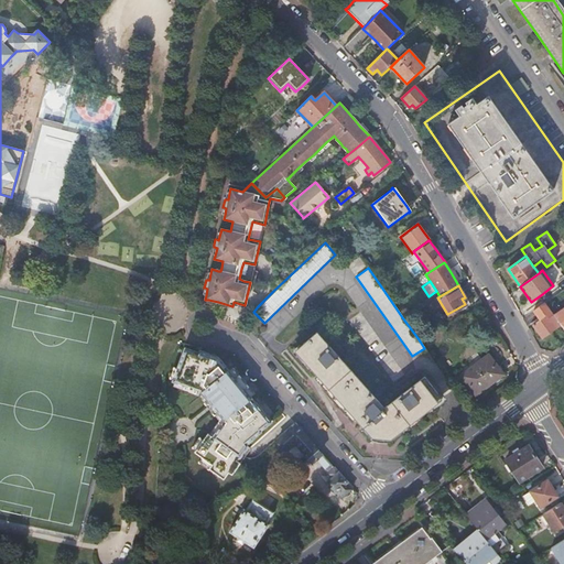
[(561,325),(553,314),(544,302),(532,310),(540,320),(537,322),(532,324),(542,338),(561,325)]
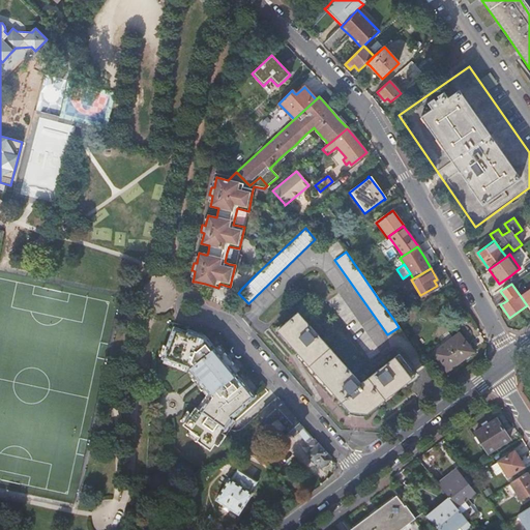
[(529,288),(520,295),(527,305),(529,310),(529,288)]
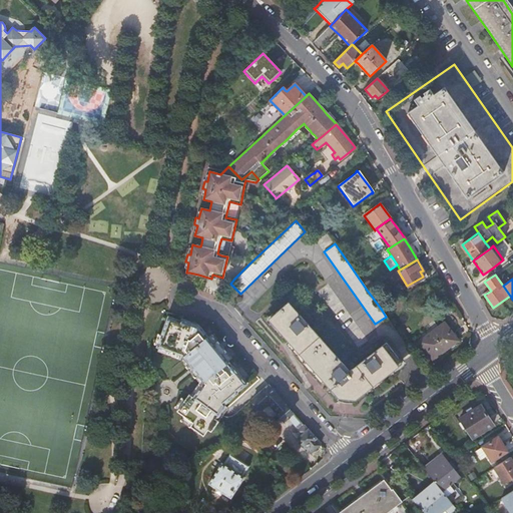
[(368,280),(363,283),(366,289),(371,286),(368,280)]
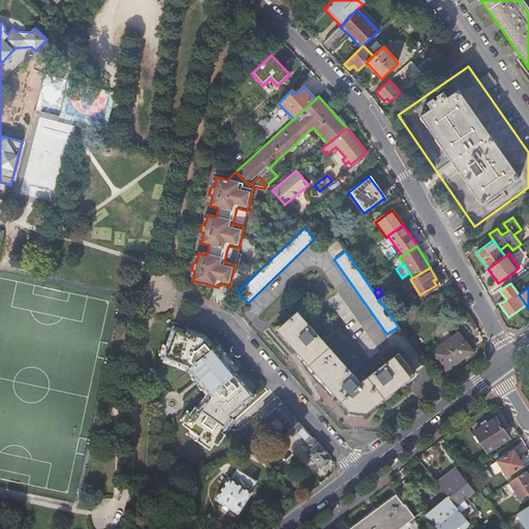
[(369,408),(375,403),(380,399),(393,390),(400,384),(413,373),(410,369),(398,353),(360,382),(297,312),(292,316),(369,408)]
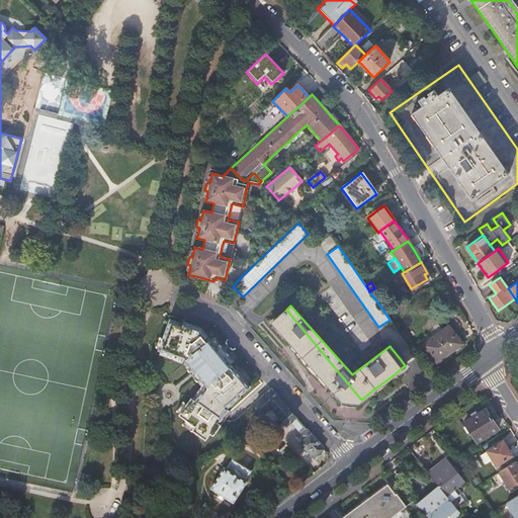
[(326,383),(334,392),(341,401),(357,403),(361,400),(286,310),(276,319),(271,322),(285,338),(291,345),(326,383)]
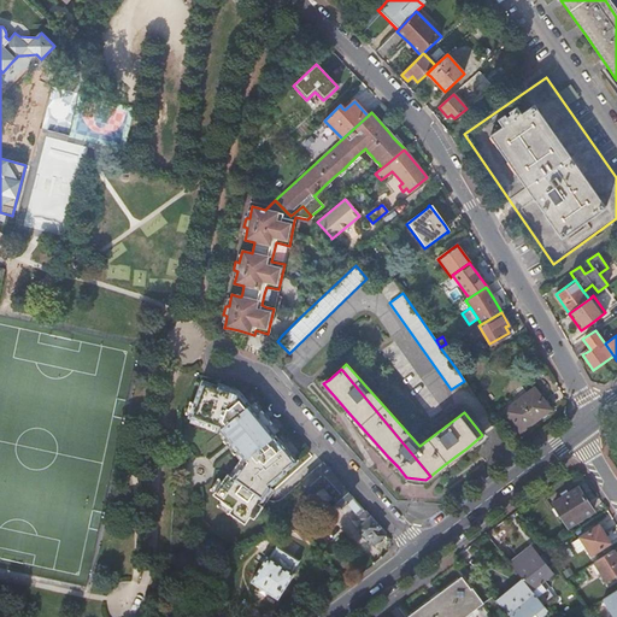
[(323,383),(329,380),(328,377),(317,383),(338,406),(340,403),(323,383)]
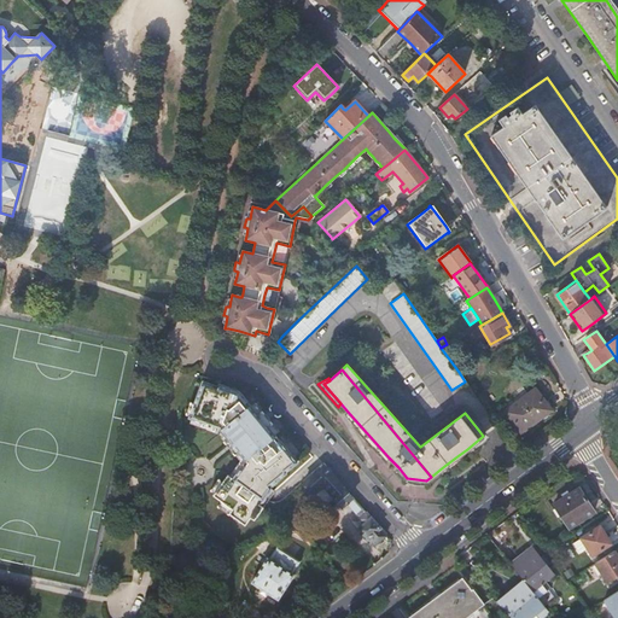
[(232,509),(228,514),(244,525),(250,517),(254,520),(263,507),(258,505),(270,489),(268,487),(285,473),(285,472),(297,462),(278,439),(278,441),(274,437),(275,436),(274,435),(278,432),(255,403),(250,407),(249,404),(249,406),(246,402),(238,391),(217,384),(217,386),(202,382),(193,403),(188,415),(188,418),(191,419),(202,423),(200,426),(214,431),(215,427),(219,429),(223,435),(245,461),(243,465),(232,478),(228,476),(227,474),(222,482),(214,494),(213,495),(221,501),(232,509)]
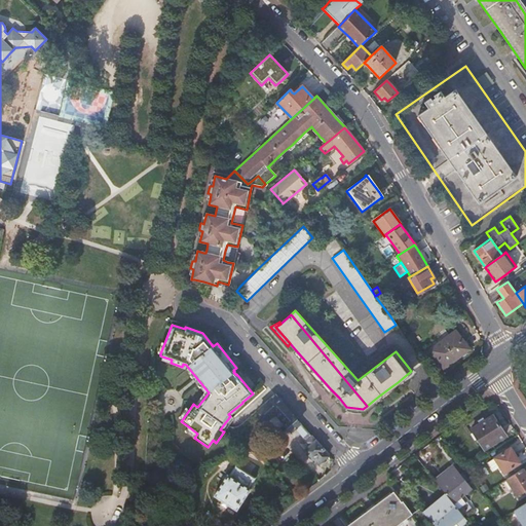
[(455,331),(429,350),(443,368),(468,348),(464,343),(455,331)]
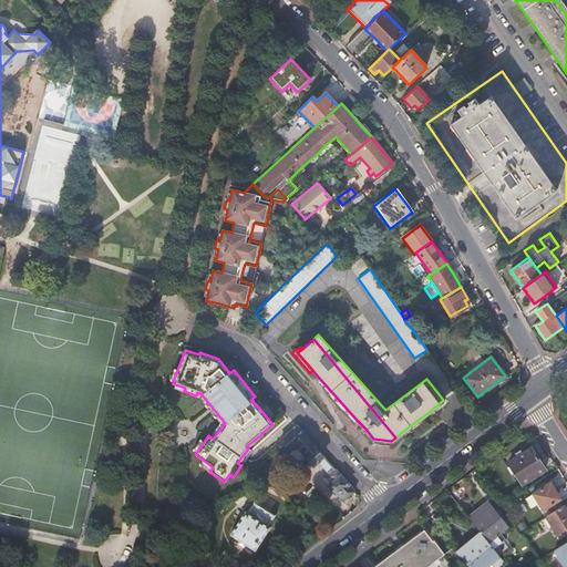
[(354,423),(357,420),(319,378),(316,379),(354,423)]
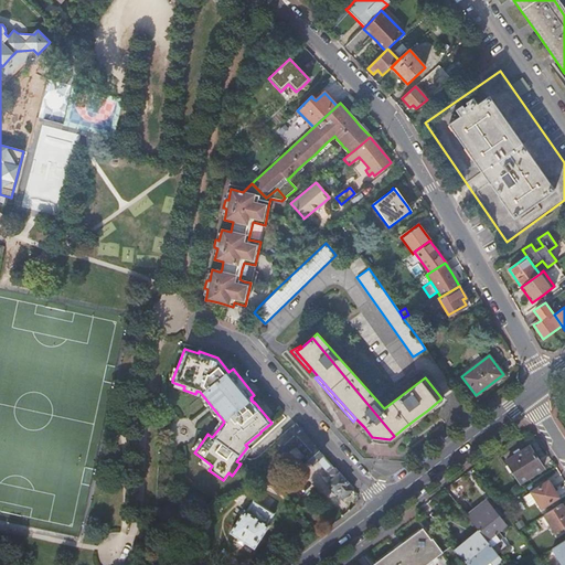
[(439,392),(438,394),(441,398),(427,411),(429,414),(447,400),(439,392)]
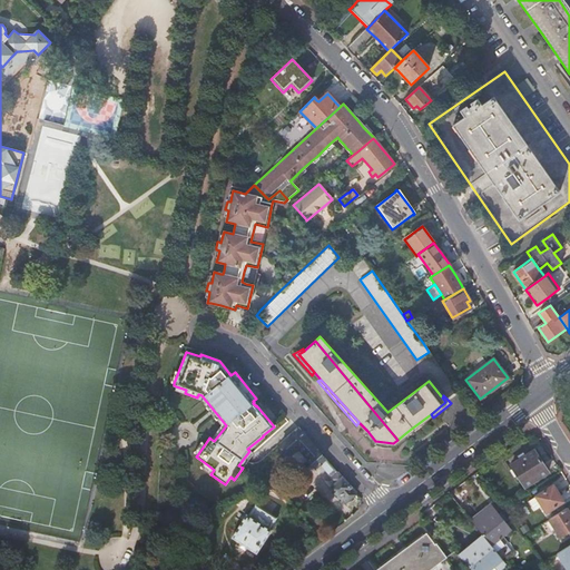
[(220,425),(210,439),(214,441),(224,429),(226,425),(206,401),(203,404),(220,425)]
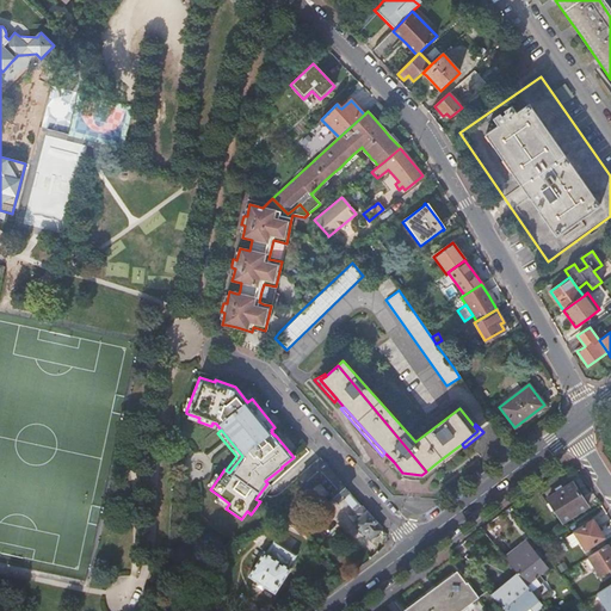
[(454,450),(439,461),(442,464),(456,454),(454,450)]
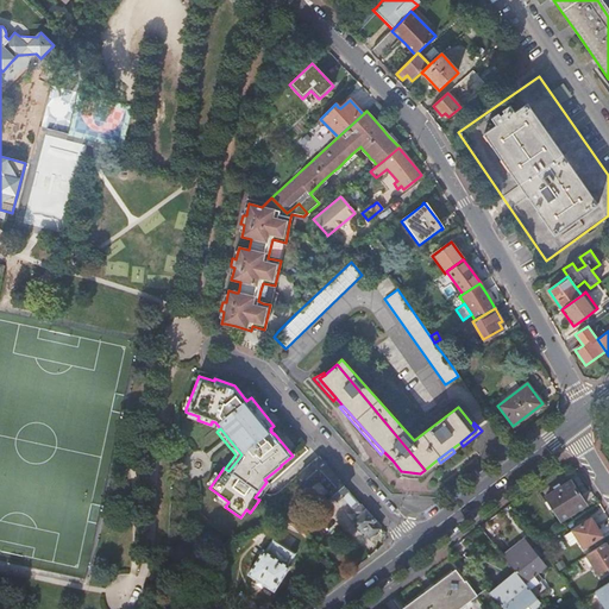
[(339,497),(347,490),(318,458),(300,473),(311,484),(320,476),(331,489),(331,491),(337,497),(339,497)]
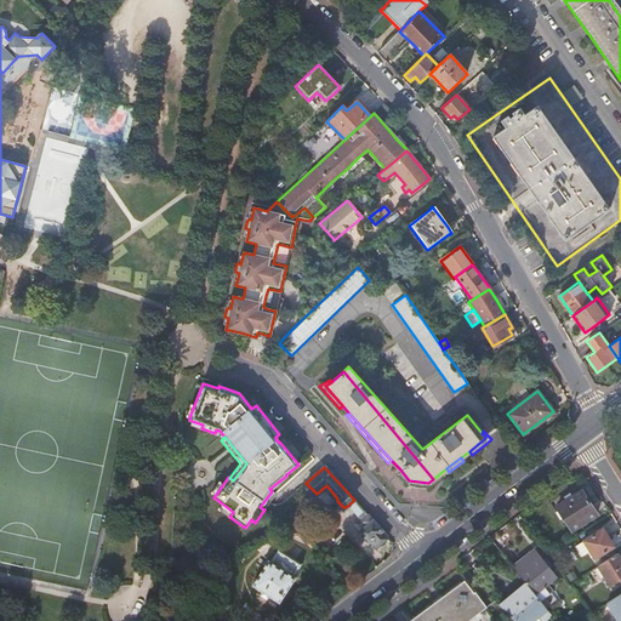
[(433,484),(436,483),(433,479),(428,483),(409,480),(400,469),(396,472),(400,477),(403,479),(406,482),(410,484),(415,485),(416,485),(422,486),(427,485),(432,484),(433,484)]
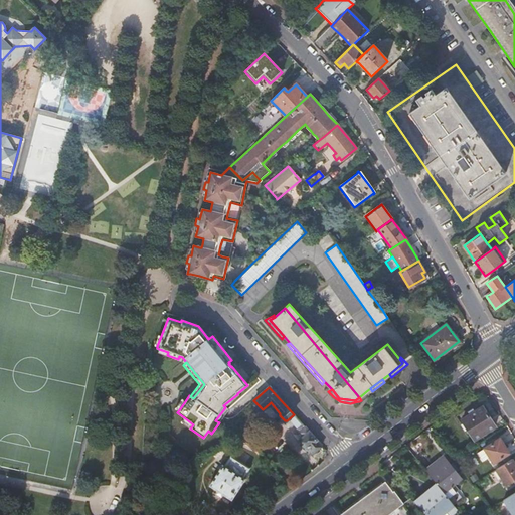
[(174,408),(178,411),(185,401),(181,399),(174,408)]
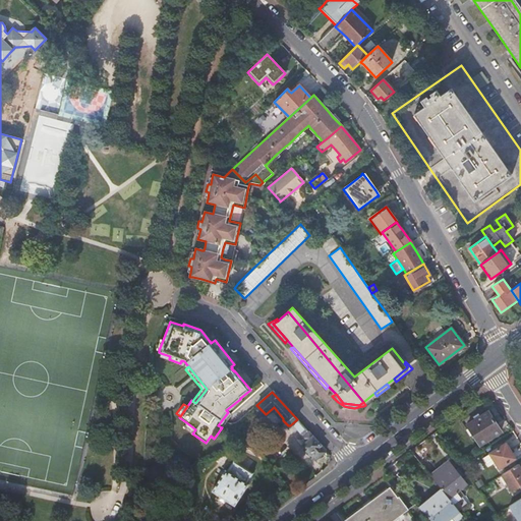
[(486,411),(466,424),(478,444),(500,430),(486,411)]
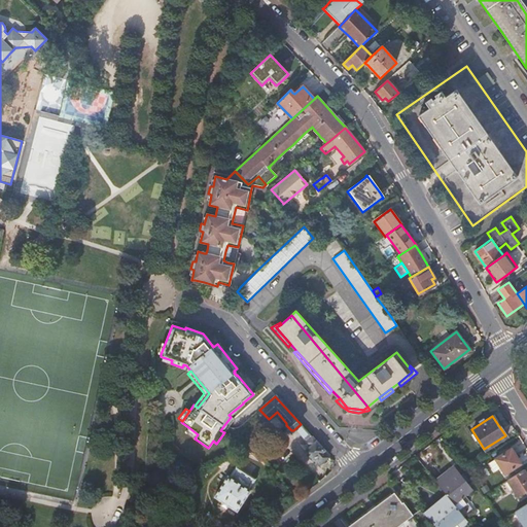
[(195,440),(195,438),(198,434),(188,427),(184,432),(195,440)]
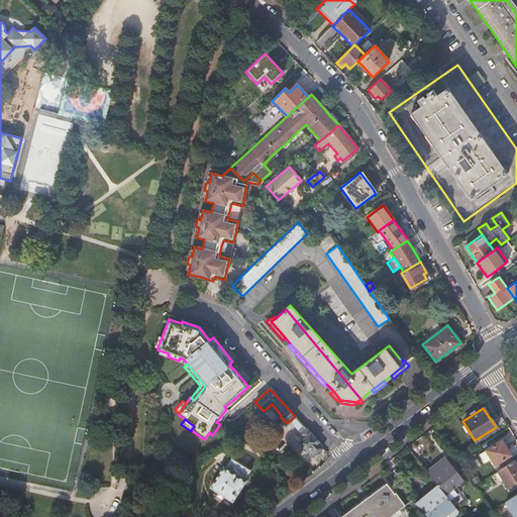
[(322,447),(306,429),(301,433),(305,437),(299,442),(307,451),(309,449),(314,455),(322,447)]
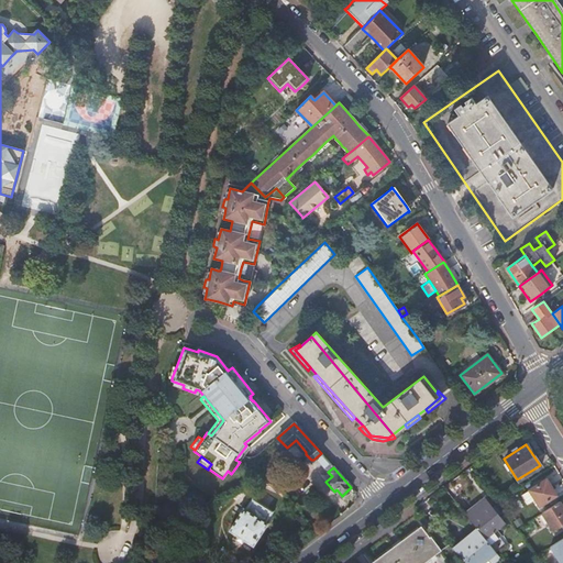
[(545,478),(528,489),(539,506),(555,495),(545,478)]
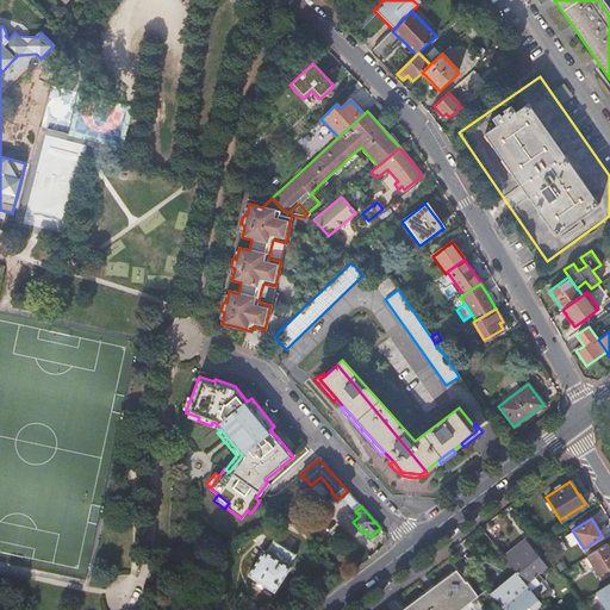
[(273,539),(265,551),(265,549),(248,574),(275,592),(291,566),(288,565),(297,553),(273,539)]
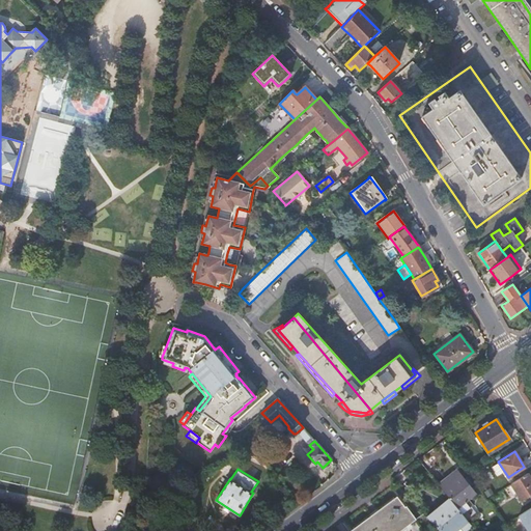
[(440,486),(449,499),(456,508),(467,521),(476,513),(471,507),(466,501),(468,499),(475,494),(456,470),(449,476),(439,484),(440,486)]
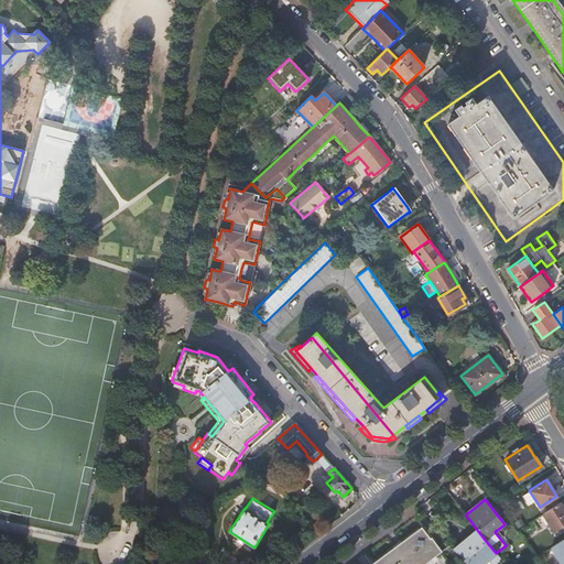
[(563,508),(560,502),(542,513),(554,531),(563,524),(563,508)]
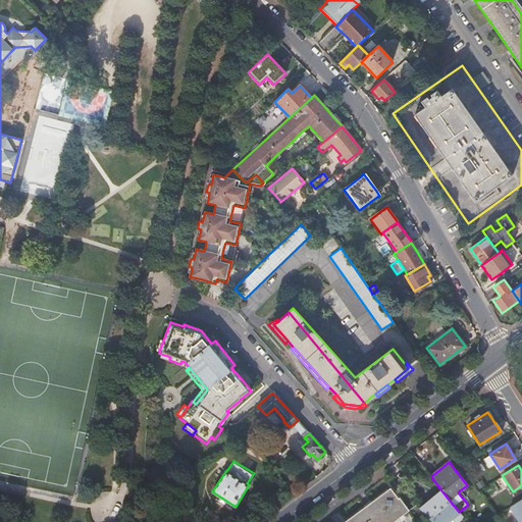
[(415,521),(398,499),(397,500),(389,489),(370,503),(368,501),(363,505),(365,508),(346,521),(415,521)]
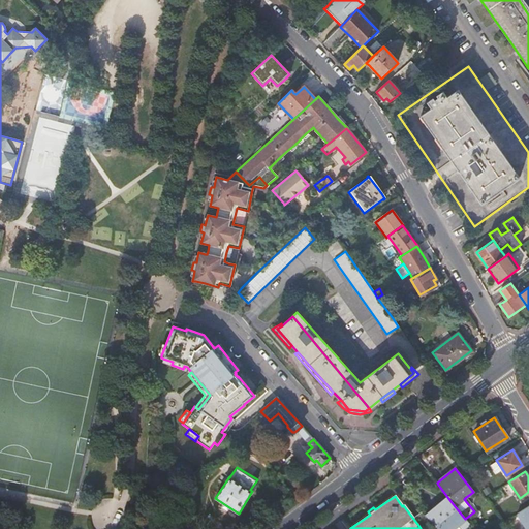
[(434,507),(431,509),(425,515),(437,528),(453,528),(458,525),(461,528),(463,528),(469,524),(465,519),(455,506),(447,497),(434,508),(434,507)]
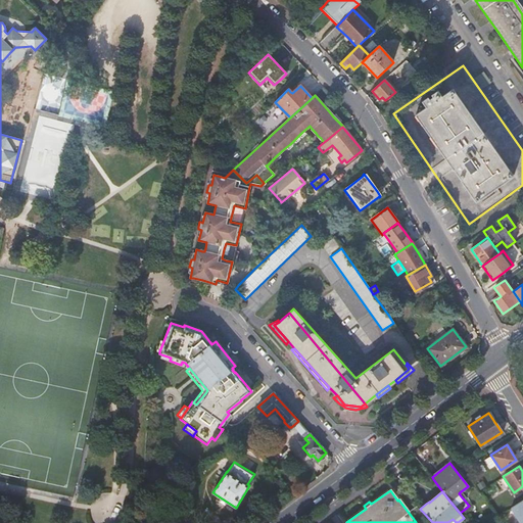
[(522,522),(522,498),(511,508),(520,522),(522,522)]
